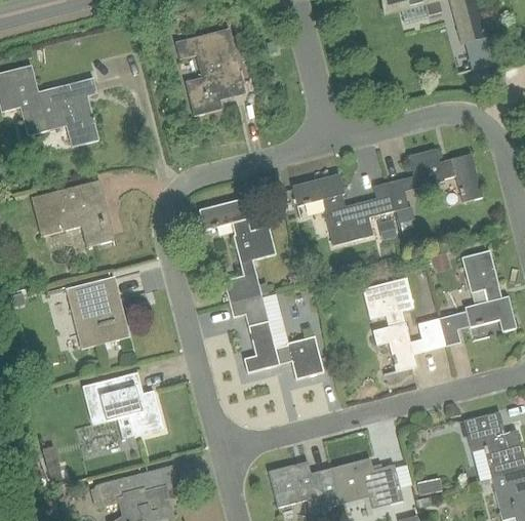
[(381,0),(385,11),(400,7),(423,1),(427,14),(441,10),(438,0),(381,0)]
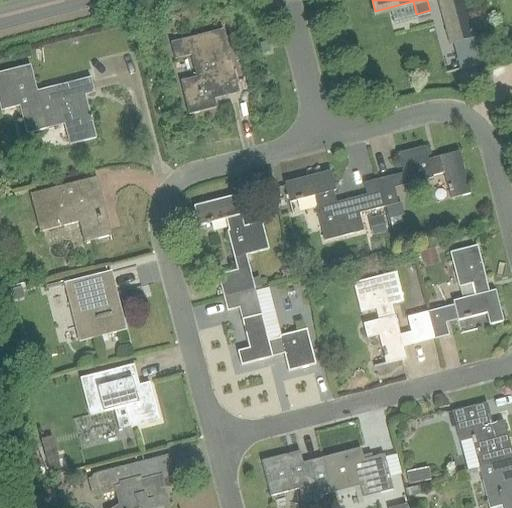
[(441,0),(447,20),(468,14),(464,0),(441,0)]
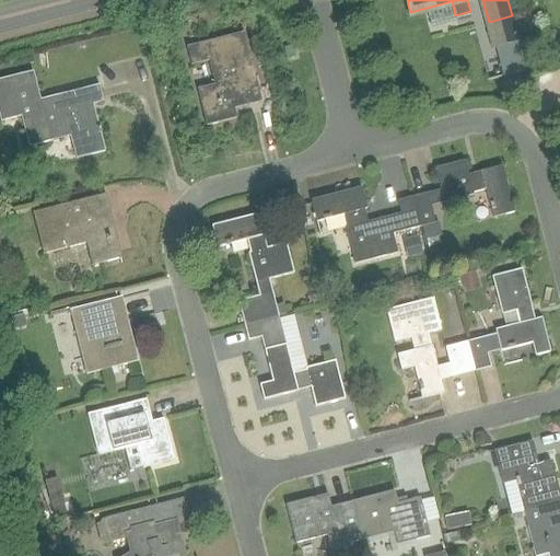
[(235,105),(263,99),(245,29),(188,44),(193,61),(210,57),(216,81),(198,85),(208,123),(237,115),(235,105)]
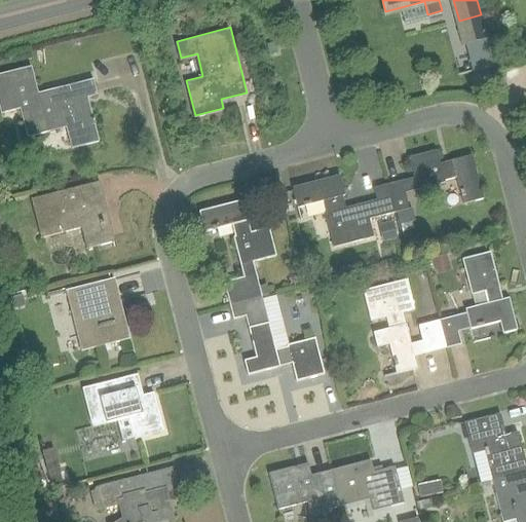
[(32,65),(0,72),(0,103),(2,110),(21,106),(28,135),(67,124),(72,146),(99,139),(94,121),(96,120),(94,115),(92,115),(87,95),(98,91),(94,76),(38,90),(32,65)]
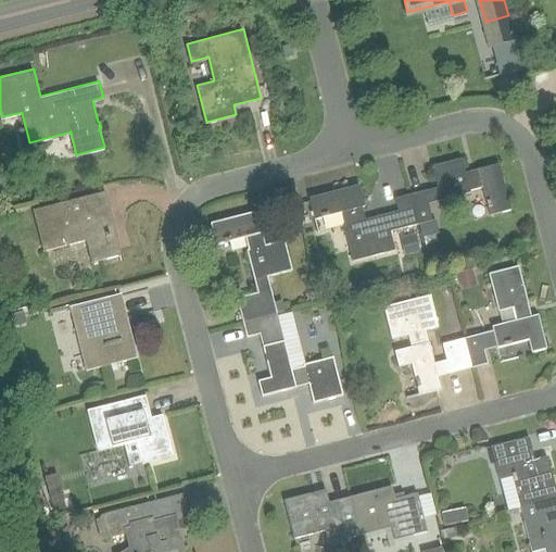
[(492,214),(512,209),(500,163),(480,167),(480,170),(467,174),(463,157),(433,164),(442,197),(471,189),(471,187),(484,184),(492,214)]
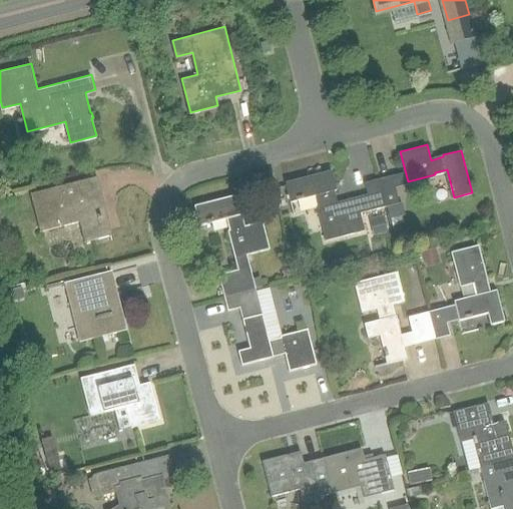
[(333,168),(286,180),(291,199),(317,193),(321,204),(318,205),(327,238),(364,229),(359,211),(386,203),(379,177),(366,181),(369,193),(336,201),(333,189),(338,187),(333,168)]
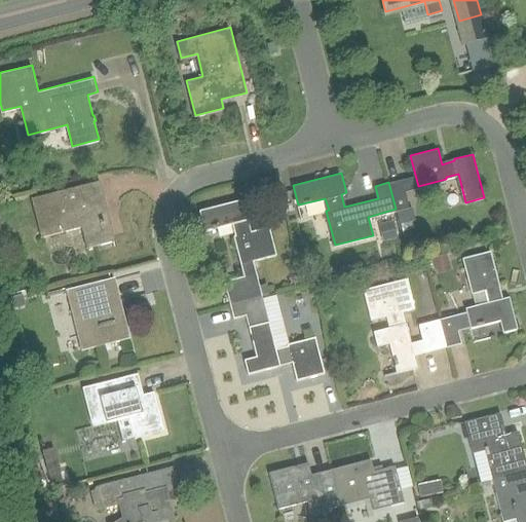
[(87,246),(113,238),(104,203),(105,201),(100,179),(31,196),(41,234),(82,224),(87,246)]
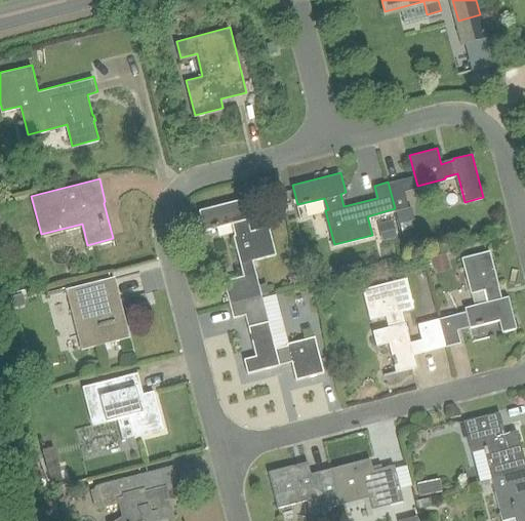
[(402,178),(388,182),(395,208),(409,205),(404,189),(402,178)]
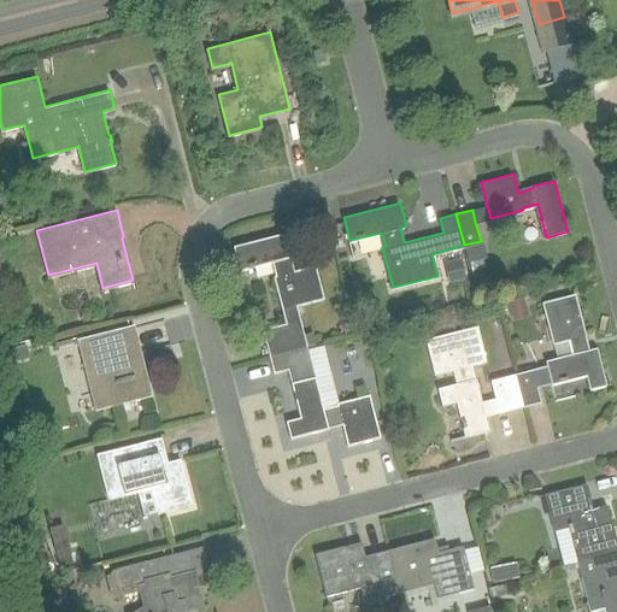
[(286,231),(235,245),(242,269),(275,260),(277,274),(275,274),(283,307),(282,307),(286,323),(264,328),(271,354),(307,345),(297,304),(325,296),(317,264),(293,270),(289,257),(293,256),(286,231)]
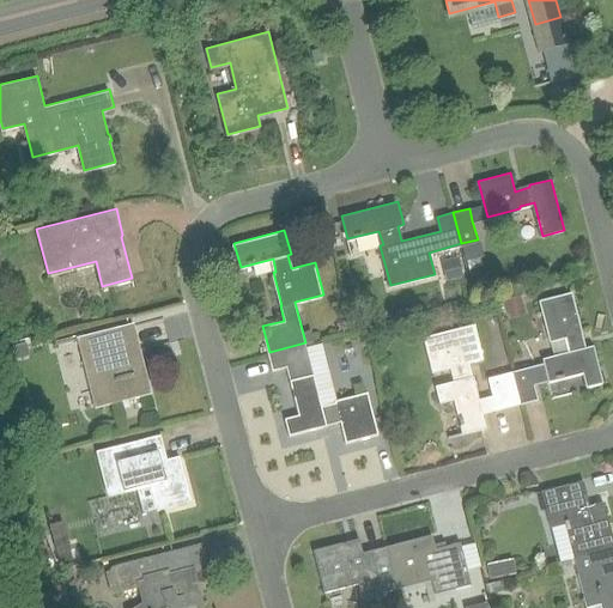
[(478,239),(461,243),(466,259),(481,254),(478,239)]
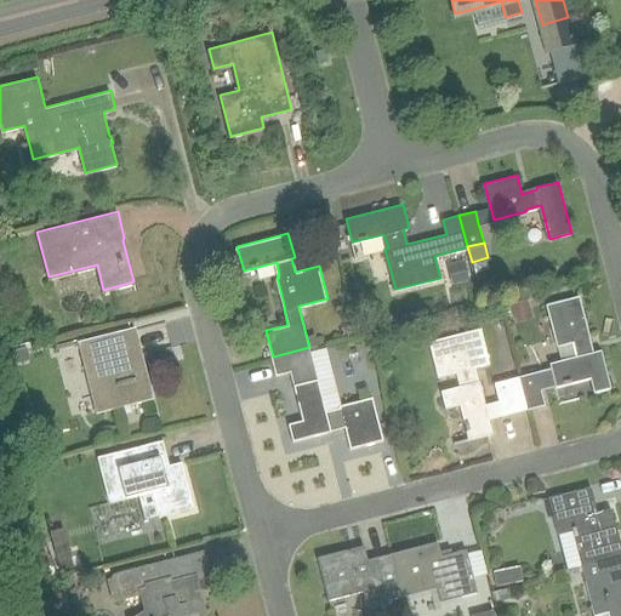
[(463,257),(445,262),(451,283),(469,278),(463,257)]
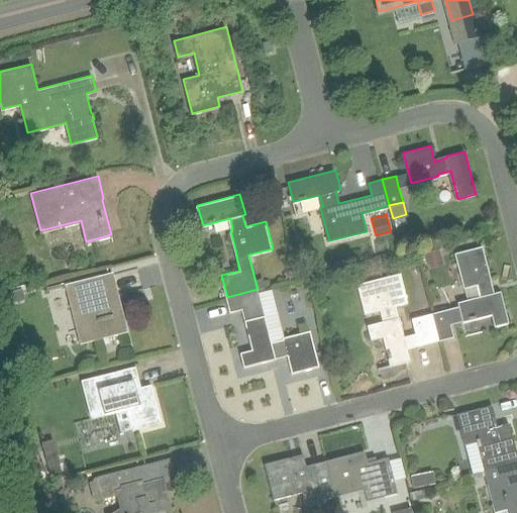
[(433,313),(440,339),(454,336),(451,323),(492,313),(495,325),(508,321),(501,292),(493,294),(490,281),(492,281),(484,245),(455,252),(468,300),(458,303),(459,306),(433,313)]
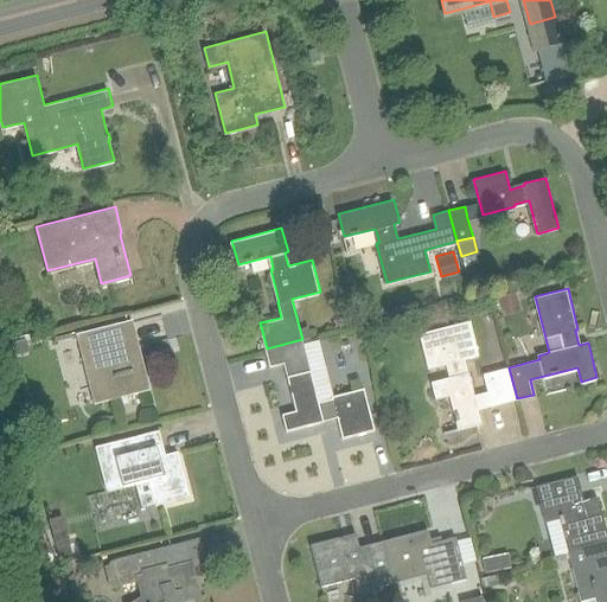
[(513,290),(498,296),(502,308),(518,303),(513,290)]
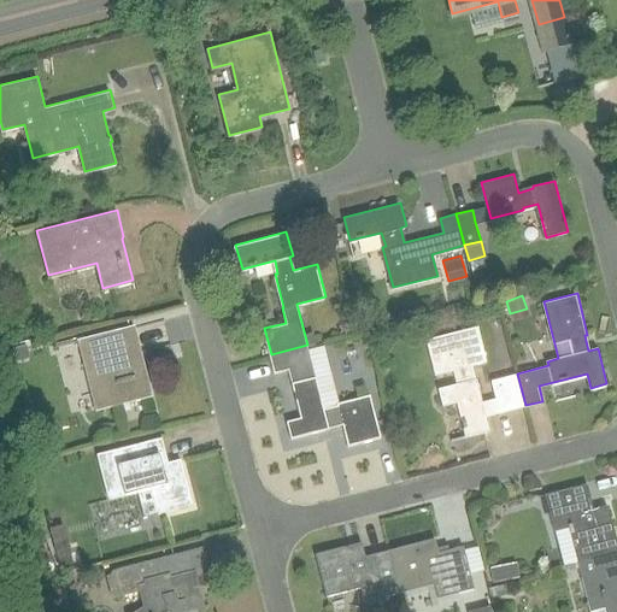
[(95,409),(153,393),(134,323),(77,337),(95,409)]
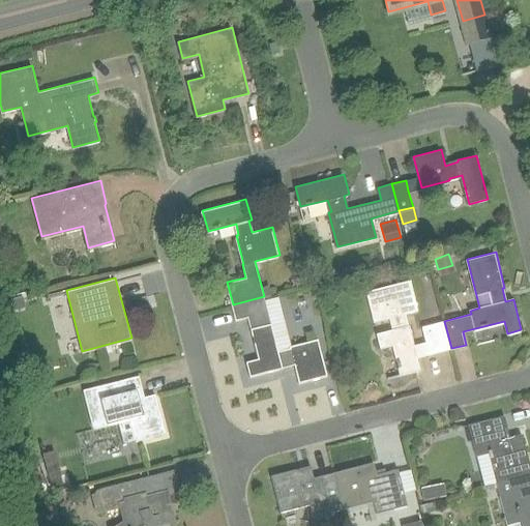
[(420,369),(414,345),(410,327),(409,326),(405,313),(419,310),(411,279),(366,291),(374,321),(390,317),(393,329),(377,333),(381,348),(393,345),(401,374),(420,369)]
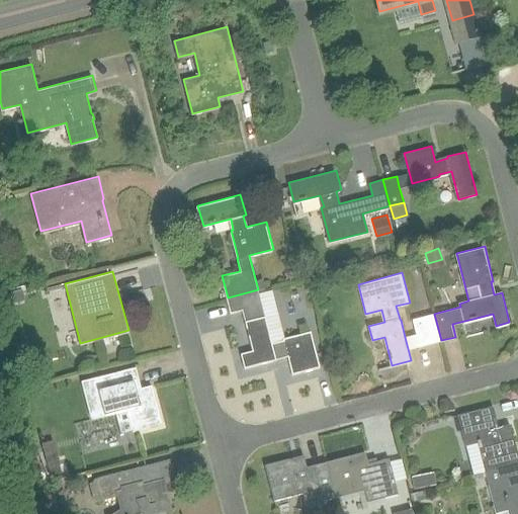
[(258,289),(228,297),(231,311),(243,308),(254,349),(242,352),(245,366),(288,354),(292,373),(320,366),(310,330),(271,340),(258,289)]
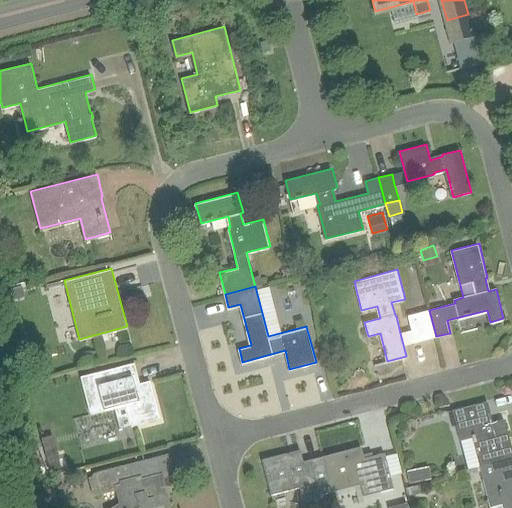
[(414,342),(436,336),(429,310),(407,315),(414,342)]
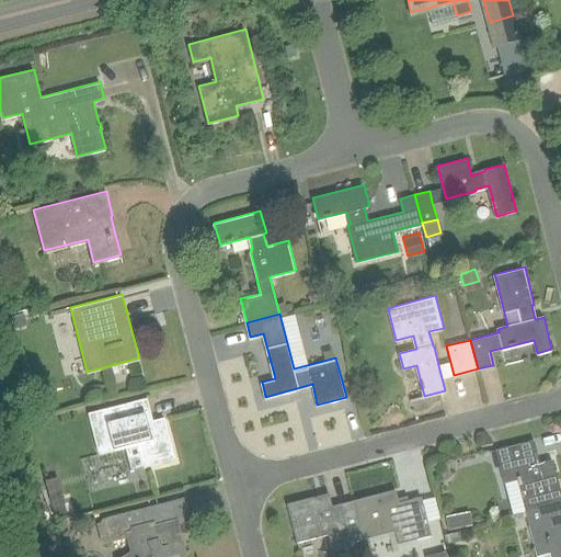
[(144,466),(175,457),(164,416),(153,418),(147,396),(88,411),(99,453),(138,443),(144,466)]
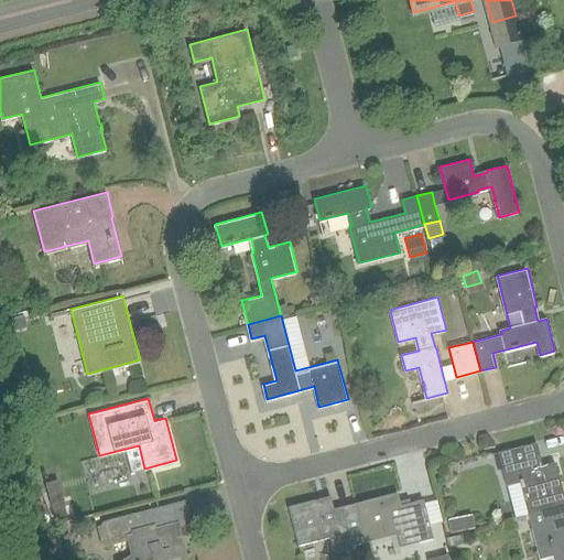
[(529,510),(563,501),(563,491),(555,460),(542,463),(537,441),(499,451),(507,483),(520,480),(529,510)]
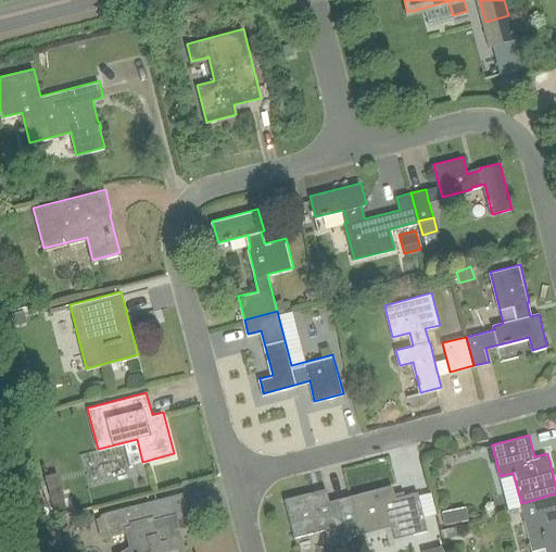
[(351,493),(361,531),(391,524),(395,536),(428,527),(422,505),(430,503),(427,488),(395,497),(392,483),(351,493)]
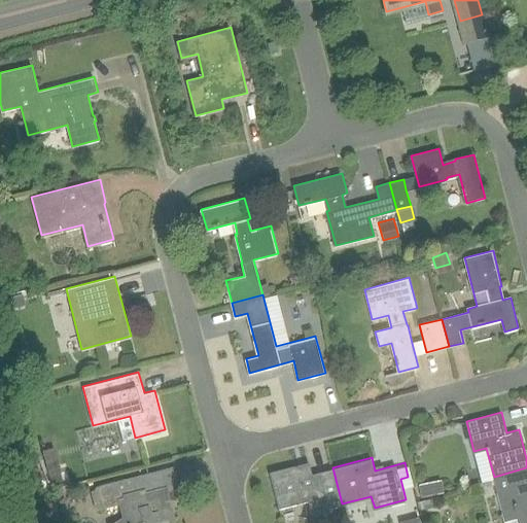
[(309,461),(270,472),(279,507),(308,499),(311,512),(342,503),(332,467),(312,474),(309,461)]
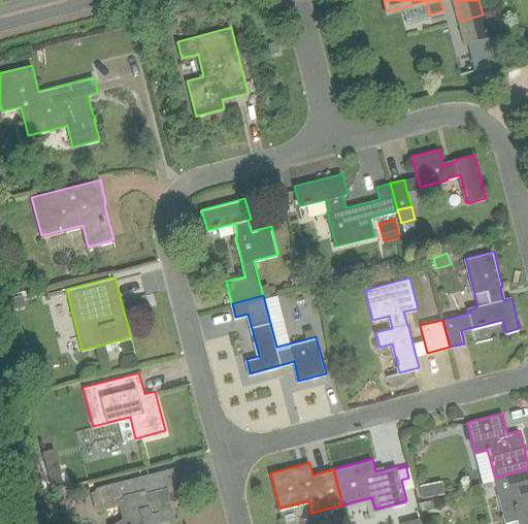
[(173,523),(166,492),(179,489),(174,466),(98,486),(103,509),(118,504),(121,517),(107,523),(173,523)]
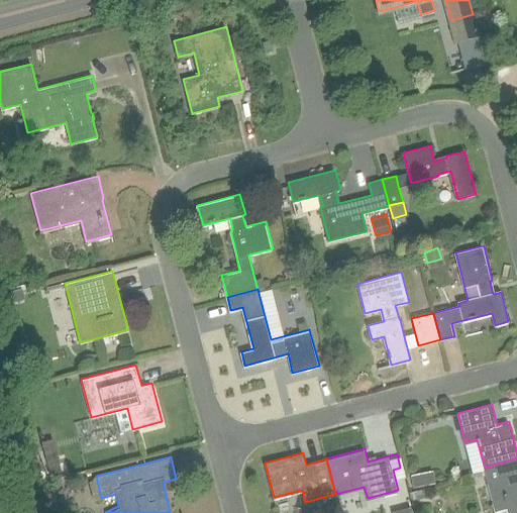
[(508,512),(516,512),(516,458),(485,468),(495,508),(506,506),(508,512)]
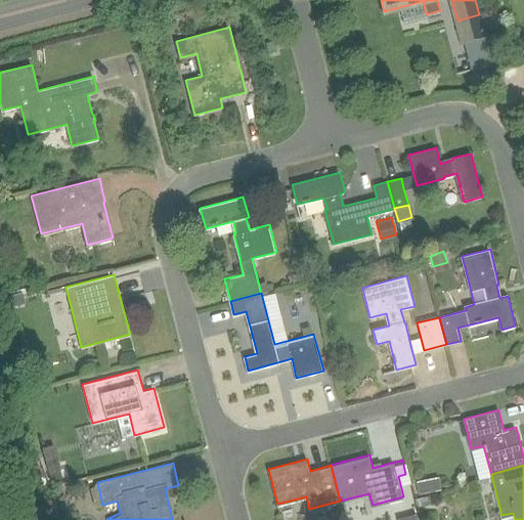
[(427,478),(416,481),(419,492),(429,490),(427,478)]
